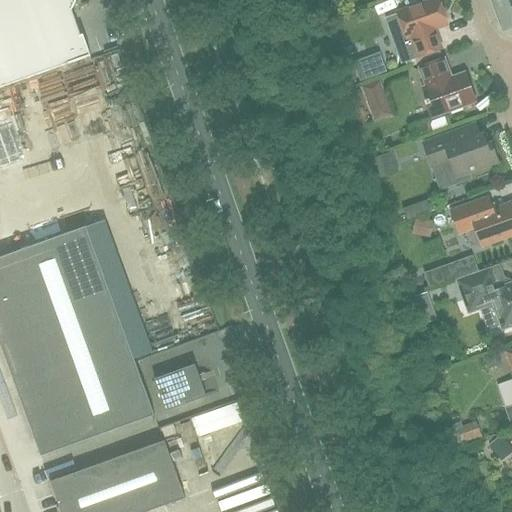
[(0,0),(0,87),(91,55),(83,34),(81,35),(72,10),(76,0),(0,0)]
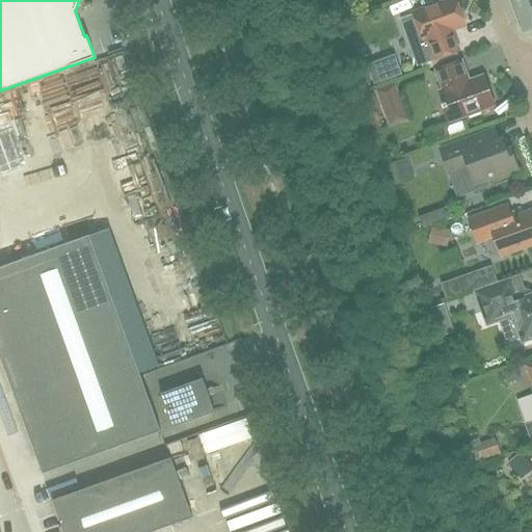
[(414,15),(402,19),(410,43),(419,64),(421,64),(435,59),(456,51),(458,51),(451,30),(464,25),(455,0),(448,0),(413,12),(414,15)]
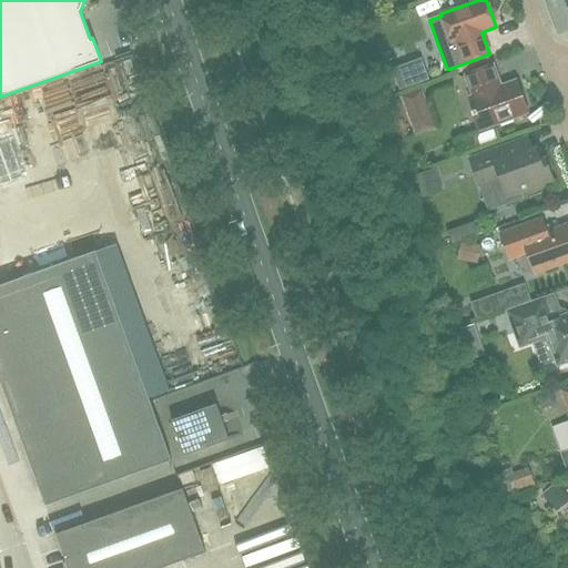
[(399,91),(429,80),(422,59),(392,70),(399,91)]
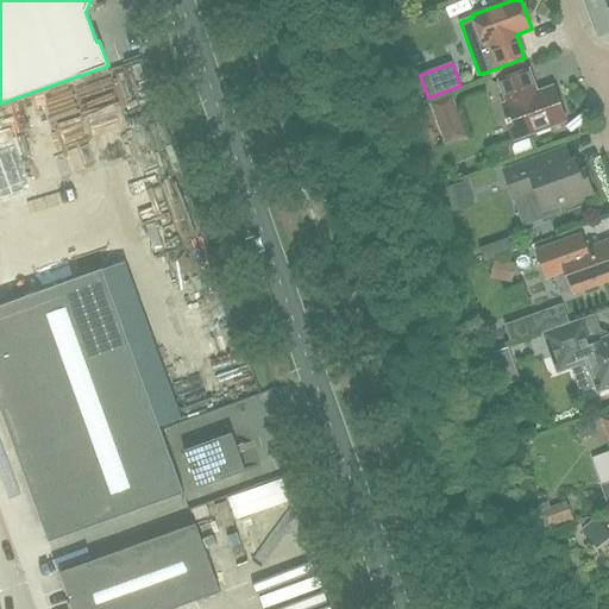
[(565,120),(553,87),(537,93),(528,69),(500,80),(508,104),(503,105),(508,118),(506,119),(513,139),(537,131),(538,136),(551,131),(548,126),(565,120)]
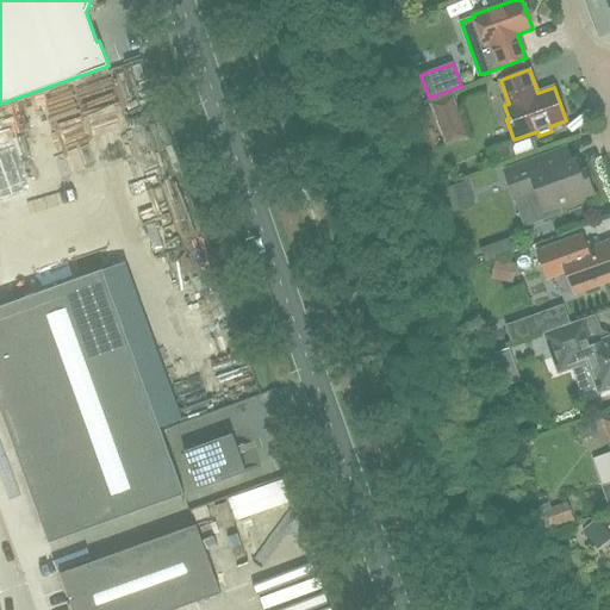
[(467,137),(453,95),(430,104),(444,144),(467,137)]
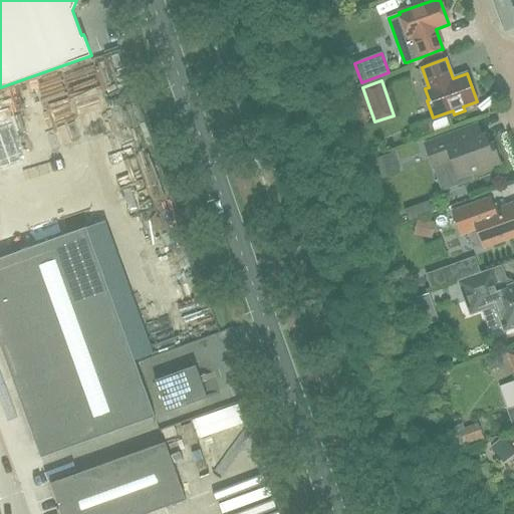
[(346,104),(363,98),(360,90),(343,96),(346,104)]
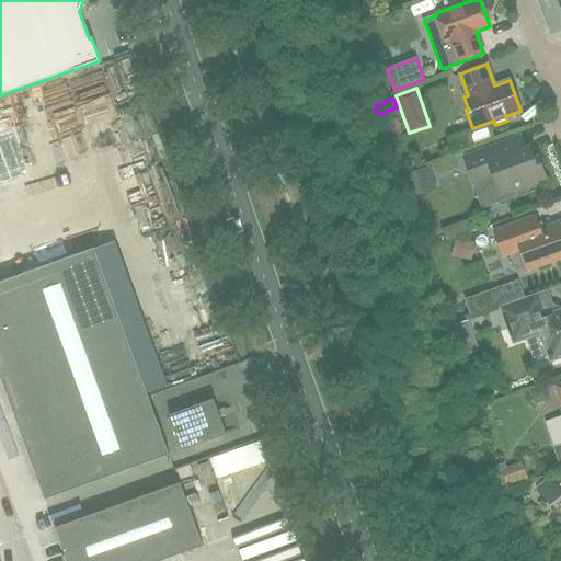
[(522,136),(465,157),(474,184),(484,180),(493,205),(517,196),(514,189),(545,176),(534,146),(526,149),(522,136)]
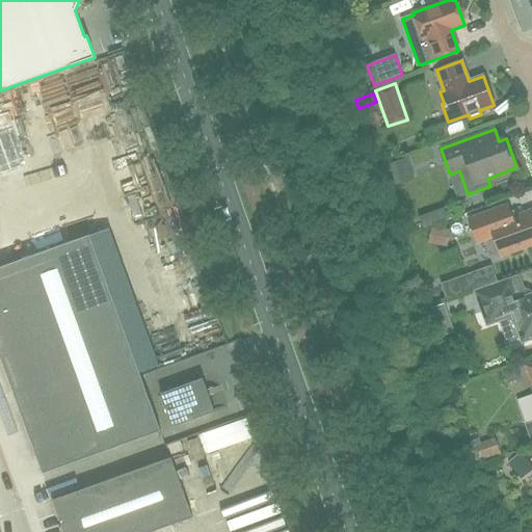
[(401,160),(384,165),(392,186),(408,181),(401,160)]
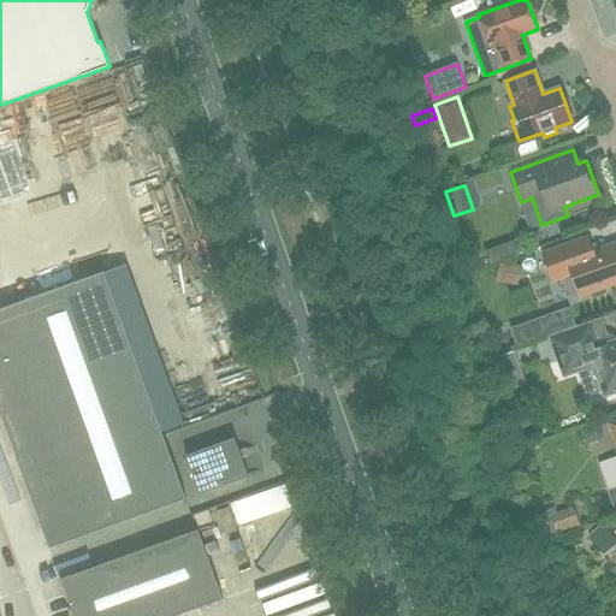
[(594,254),(588,237),(544,254),(554,280),(573,274),(580,295),(615,280),(615,246),(594,254)]
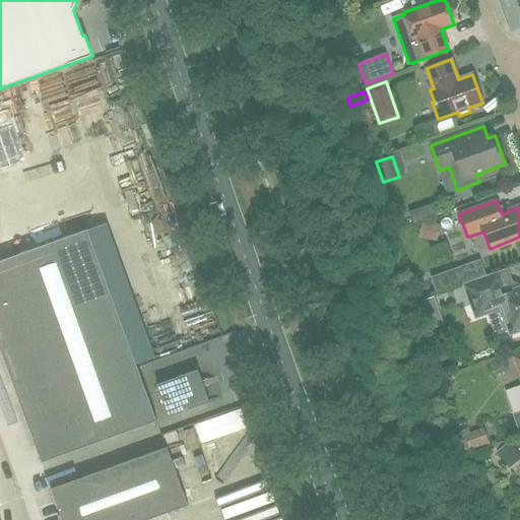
[(431,229),(429,238),(446,242),(448,233),(431,229)]
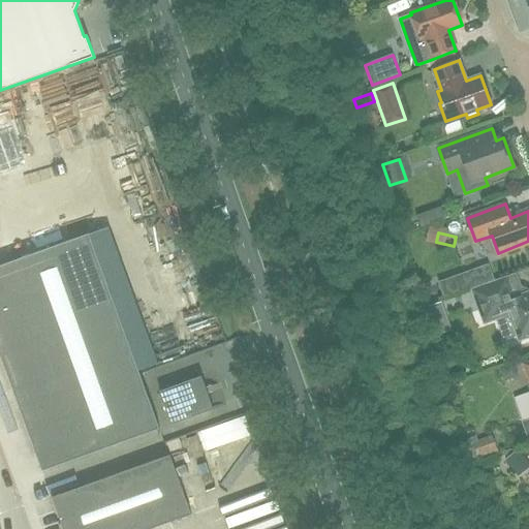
[(0,351),(8,374),(125,331),(89,234),(0,266),(0,351)]
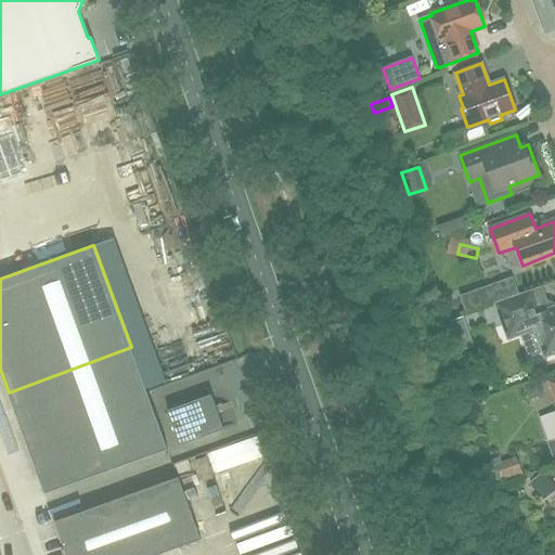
[(507,340),(534,331),(543,352),(554,347),(554,306),(530,315),(523,293),(493,304),(507,340)]
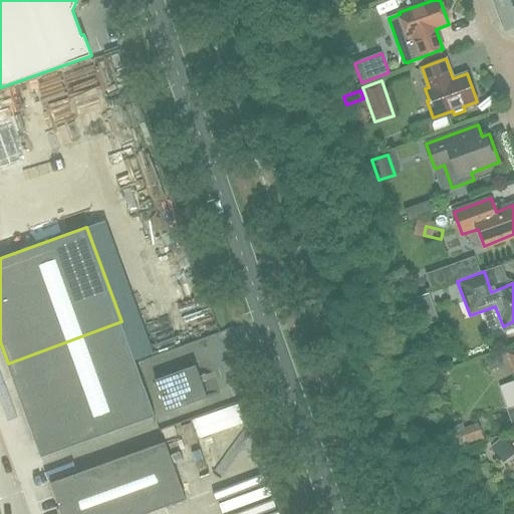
[(416,310),(432,305),(427,293),(413,298),(412,298),(416,310)]
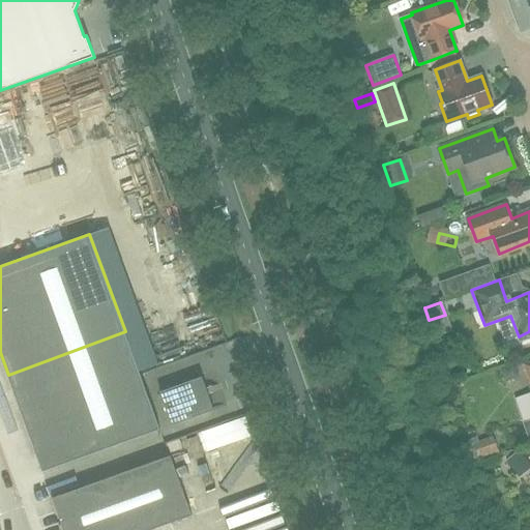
[(125,331),(8,375),(43,472),(160,429),(125,331)]
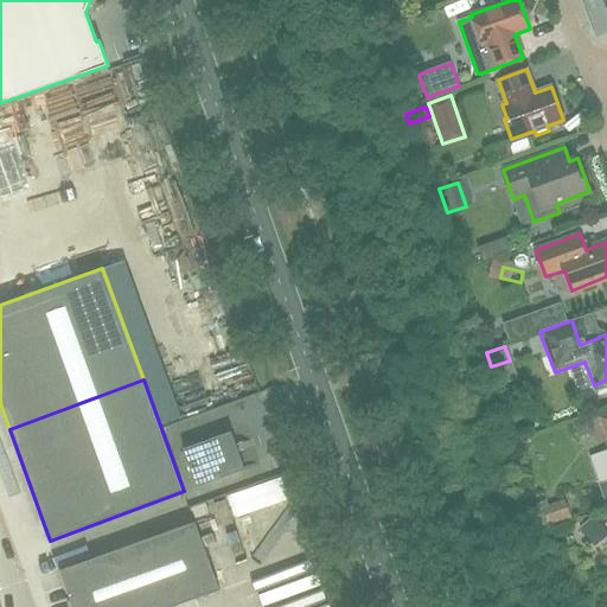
[(230,432),(181,448),(196,489),(244,471),(230,432)]
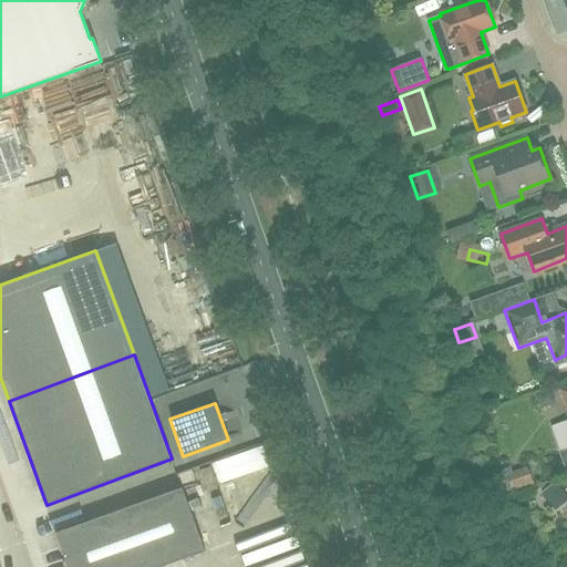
[(566,503),(566,497),(555,483),(540,494),(555,512),(566,503)]
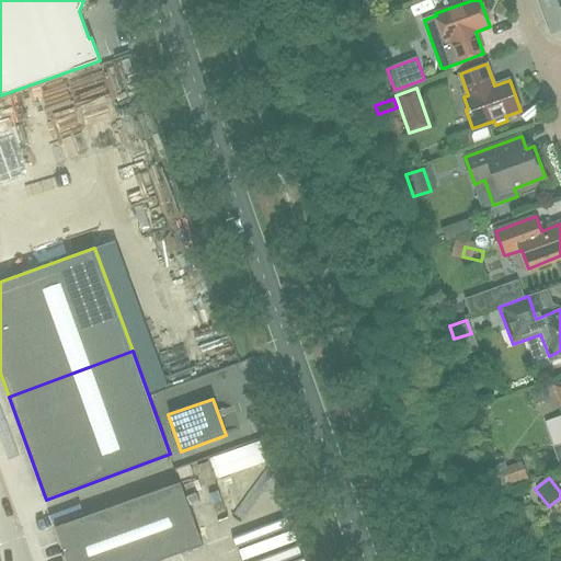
[(67,560),(161,560),(204,546),(181,482),(55,527),(67,560)]
